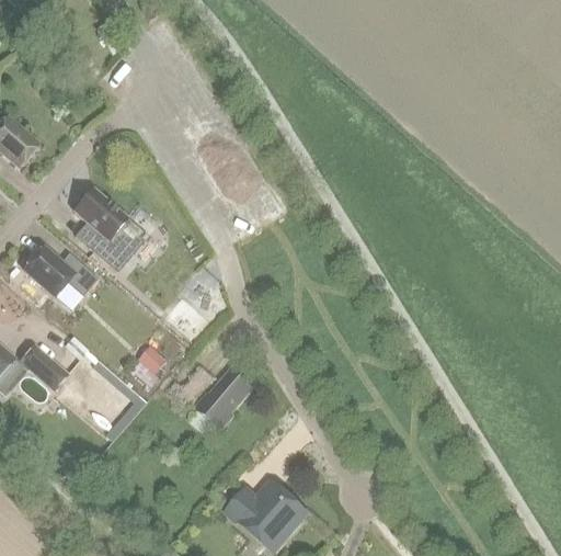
[(148,21),(162,13),(153,0),(140,8),(148,21)]
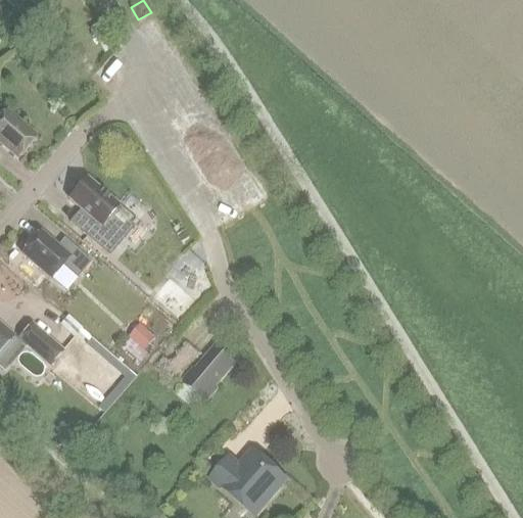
[(0,139),(17,155),(35,135),(5,109),(0,115),(0,139)]
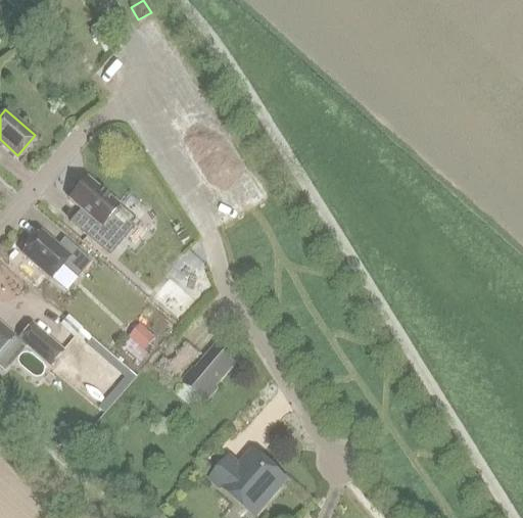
[(86,176),(68,196),(80,206),(93,218),(83,230),(108,252),(126,232),(136,220),(119,203),(86,176)]
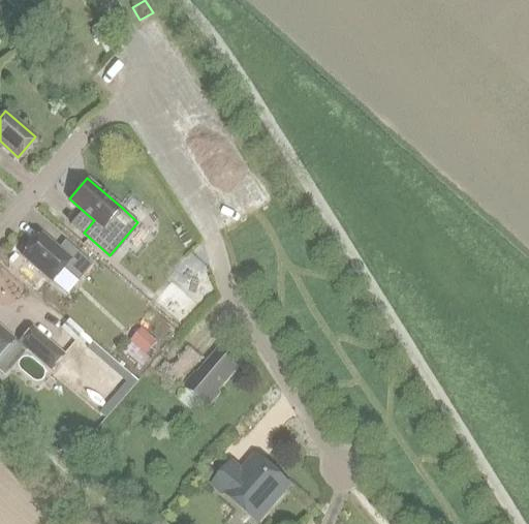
[(22,253),(52,279),(63,266),(79,279),(93,262),(65,239),(57,248),(39,233),(22,253)]
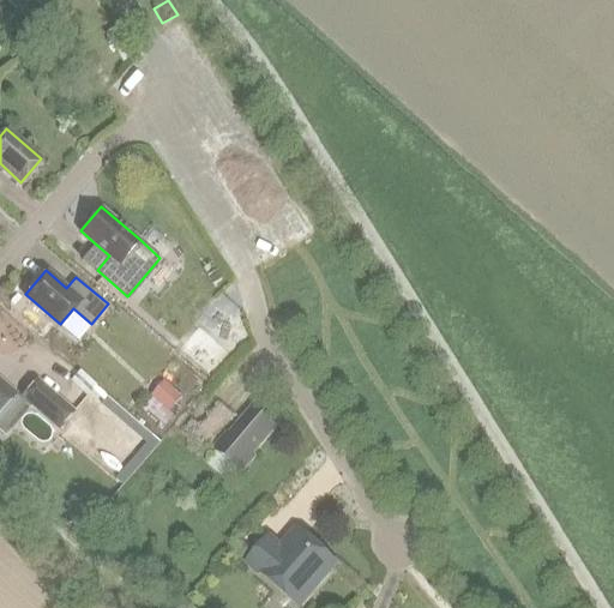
[(0,409),(16,391),(0,375),(0,409)]
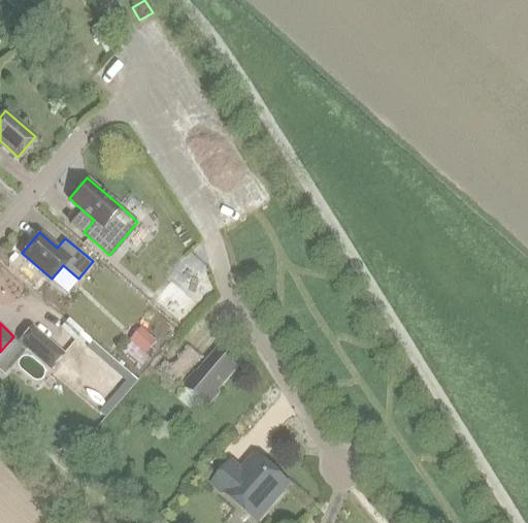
[(50,366),(63,351),(32,324),(19,339),(50,366)]
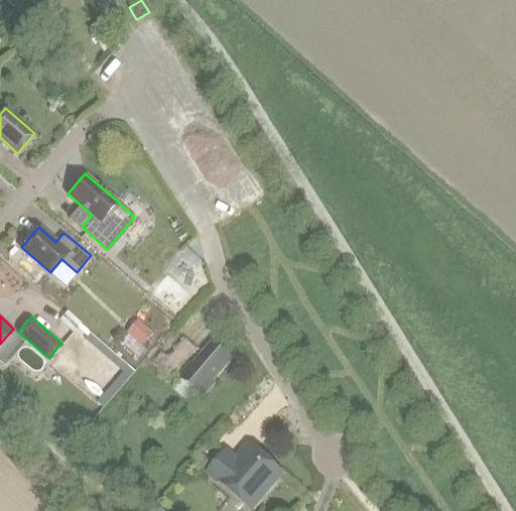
[(126,331),(142,344),(153,331),(137,317),(126,331)]
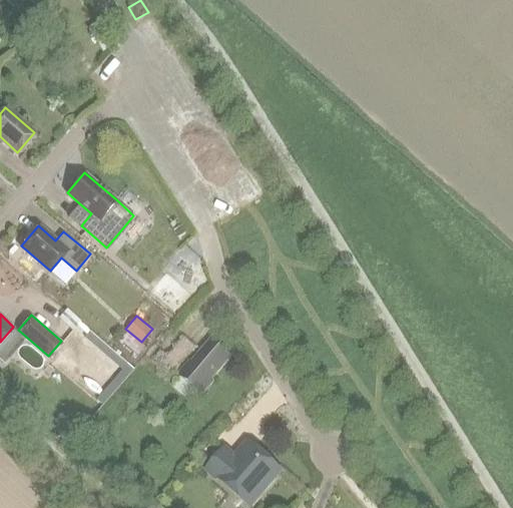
[(177,372),(201,393),(213,379),(211,377),(230,355),(210,337),(191,360),(189,359),(177,372)]
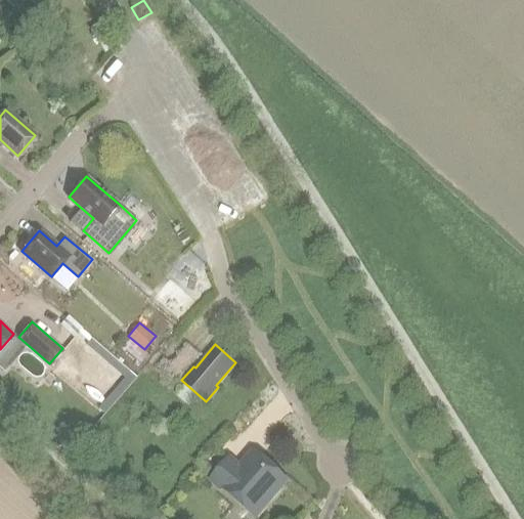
[(211,477),(228,492),(254,514),(287,477),(254,449),(239,466),(228,457),(211,477)]
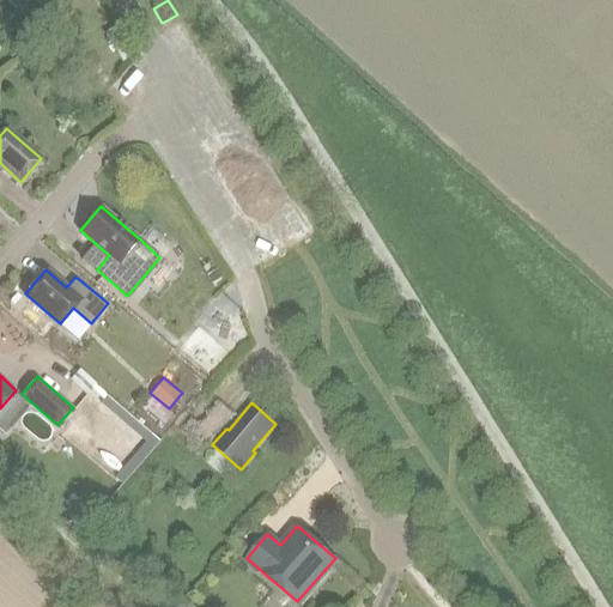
[(237,534),(230,544),(241,553),(249,544),(237,534)]
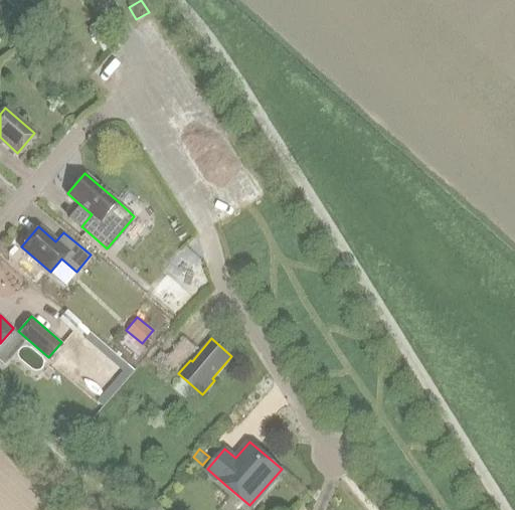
[(166,509),(153,499),(144,509),(166,509)]
